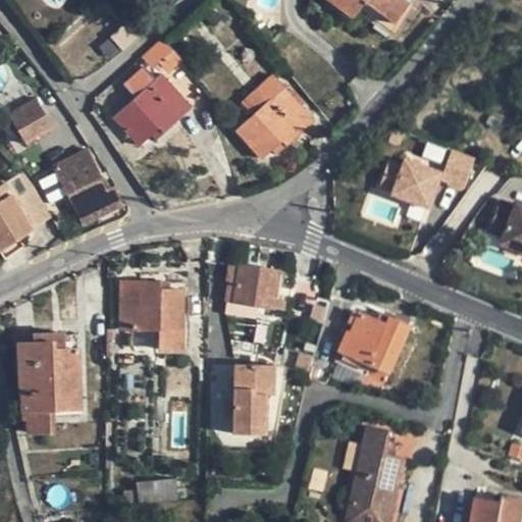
[(335,0),(355,15),(360,11),(375,23),(382,14),(396,23),(411,0),(335,0)]
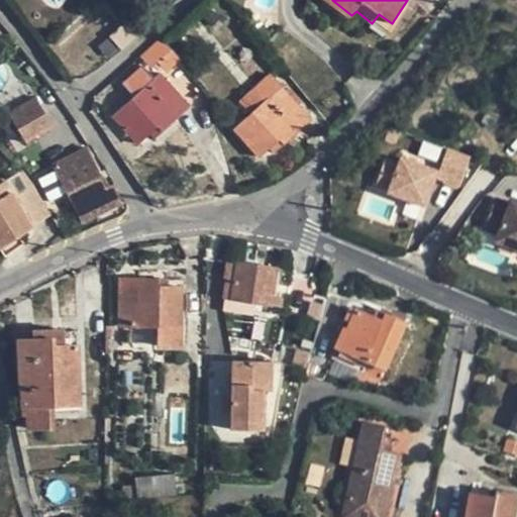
[(128,22),(116,33),(125,43),(137,32),(128,22)]
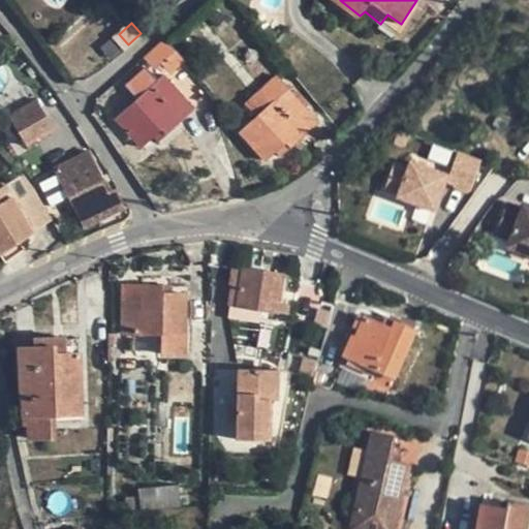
[(166,38),(147,57),(157,68),(168,59),(176,67),(184,61),(166,38)]
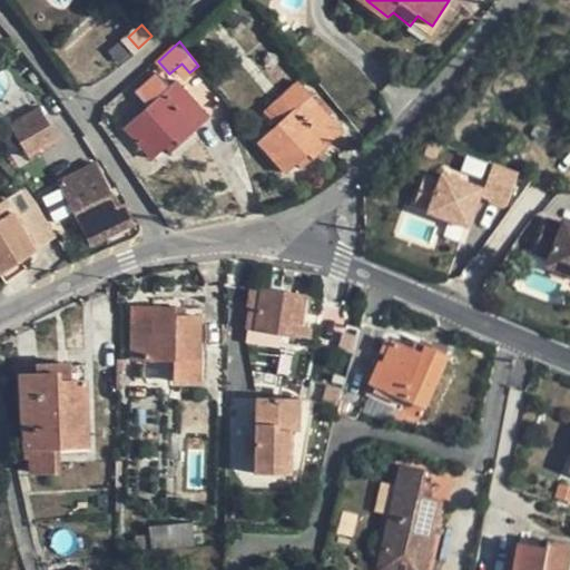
[(153,159),(165,148),(174,140),(180,146),(209,118),(177,81),(170,86),(158,72),(137,90),(149,106),(126,128),(153,159)]
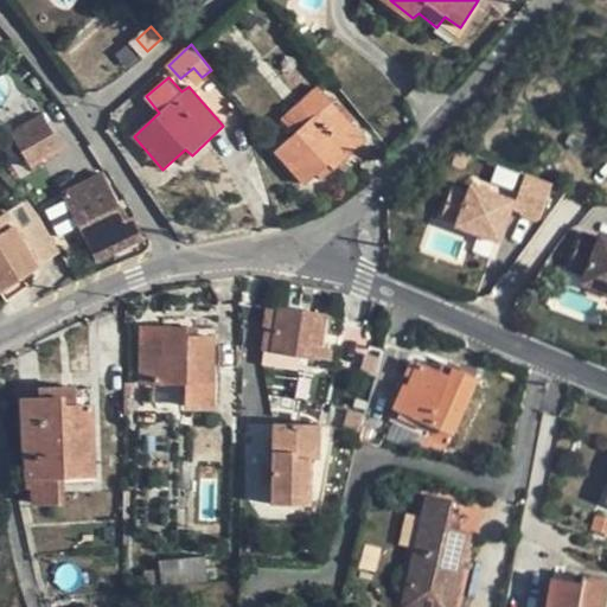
[(328,165),(334,170),(368,141),(319,87),(285,117),(298,134),(278,151),(294,170),(306,184),(318,173),(328,165)]
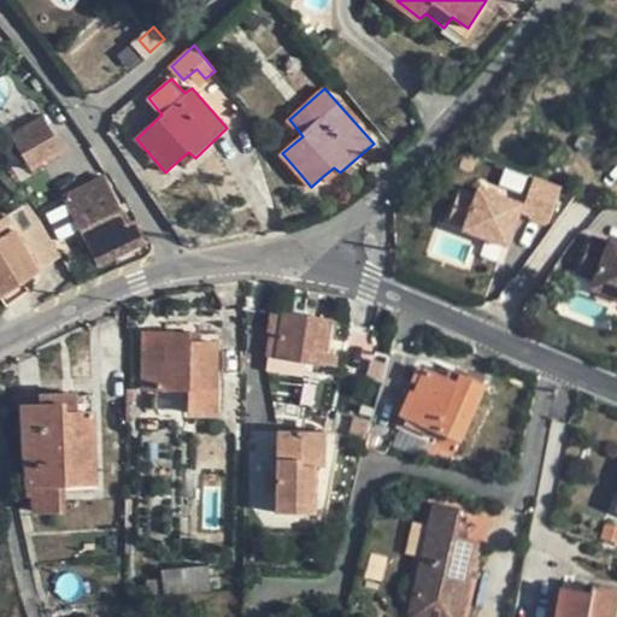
[(45,117),(15,133),(23,148),(53,133),(45,117)]
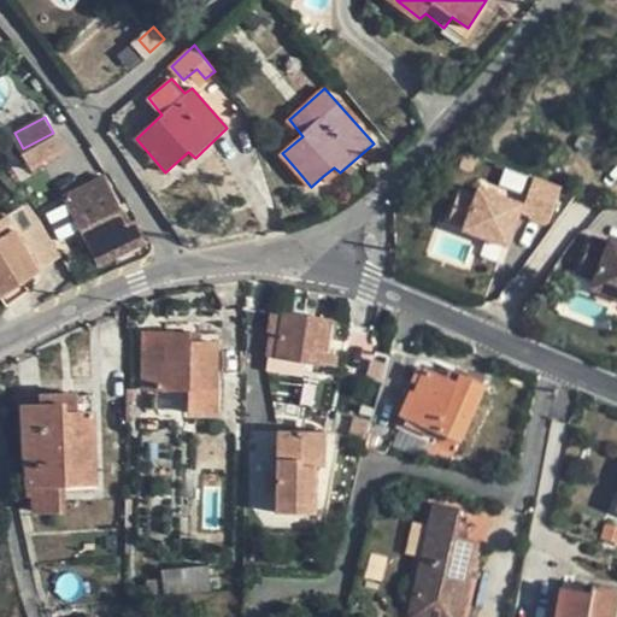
[(65,152),(58,136),(53,135),(24,153),(33,171),(65,152)]
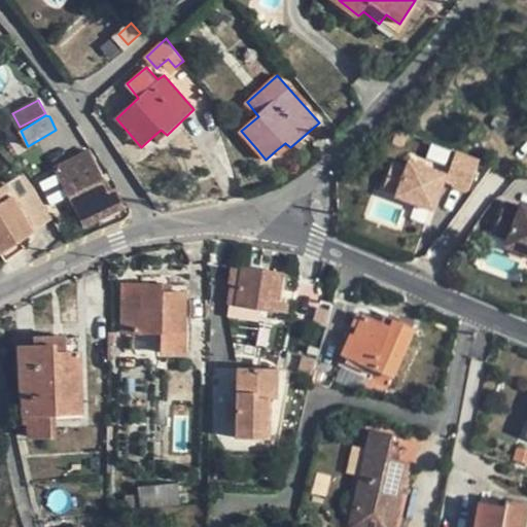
[(159,142),(167,135),(161,130),(152,137),(159,142)]
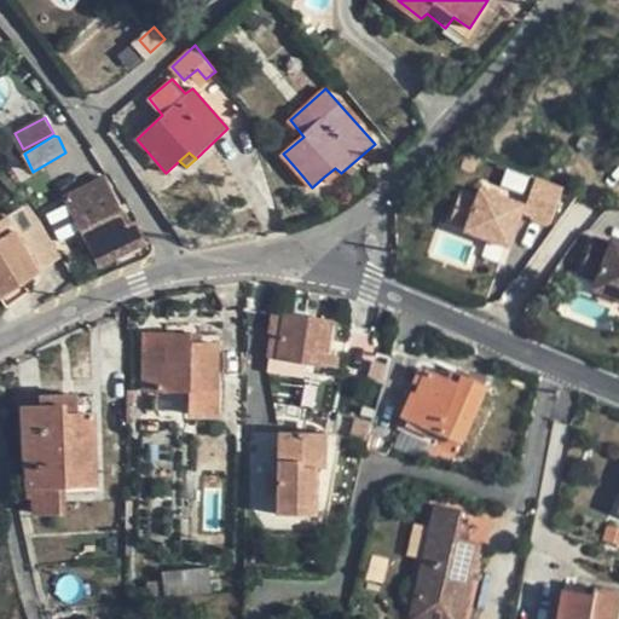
[(331,183),(341,173),(335,168),(324,177),(331,183)]
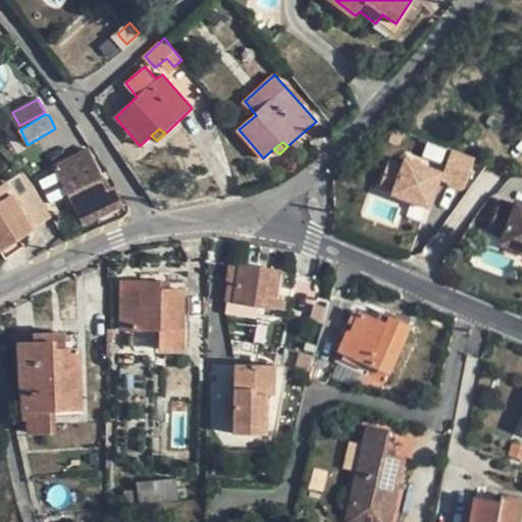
[(476,158),(453,149),(444,172),(441,178),(465,188),(476,158)]
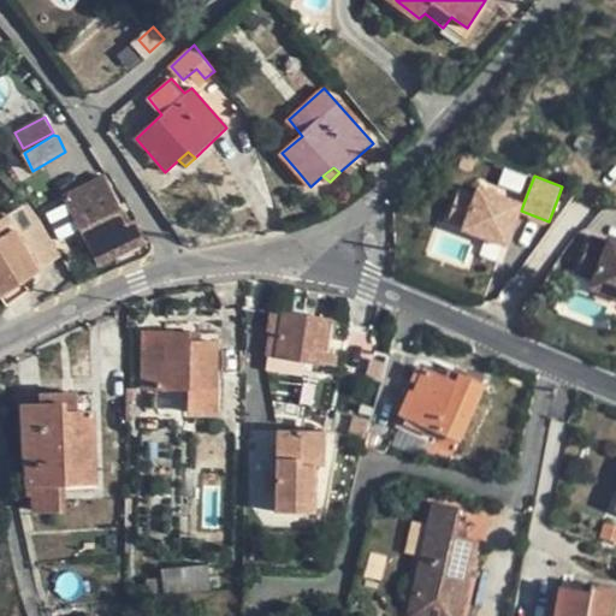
[(82,201),(70,207),(99,265),(147,242),(138,219),(129,223),(108,179),(78,194),(82,201)]
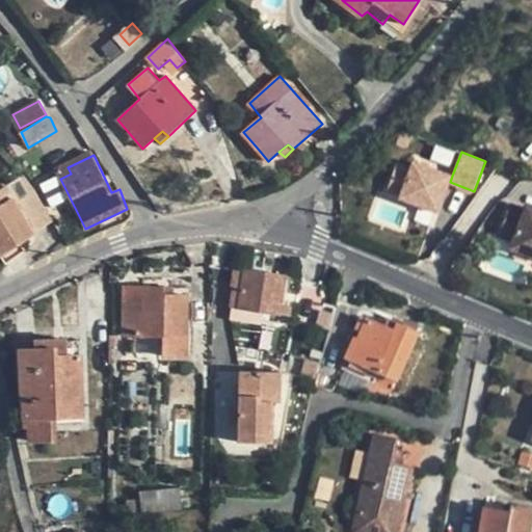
[(413,168),(397,163),(388,189),(402,195),(401,198),(440,212),(450,182),(452,176),(415,162),(413,168)]
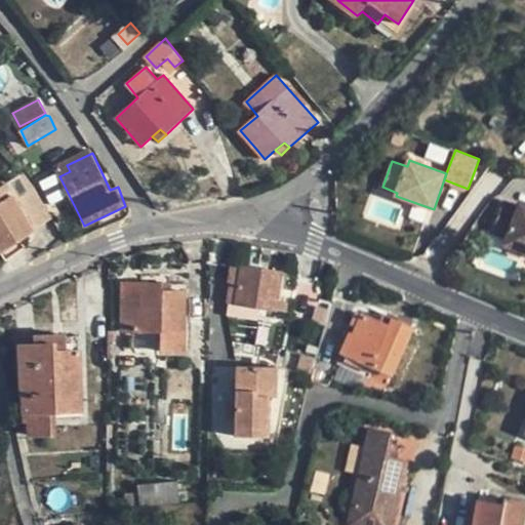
[(23,173),(5,185),(35,231),(51,219),(23,173)]
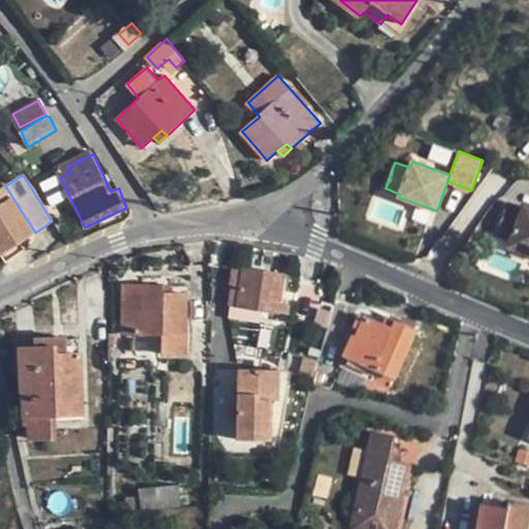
[(35,232),(5,186),(0,189),(0,251),(6,261),(26,248),(23,241),(35,232)]
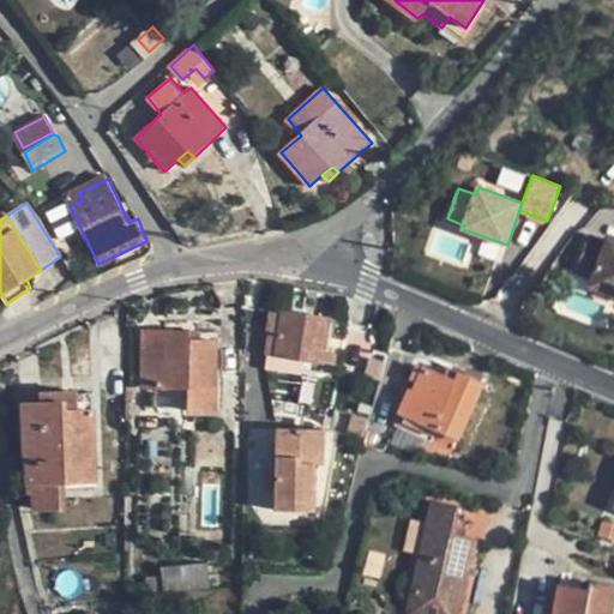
[(607,245),(589,238),(576,272),(594,280),(590,288),(613,296),(613,241),(609,240),(607,245)]
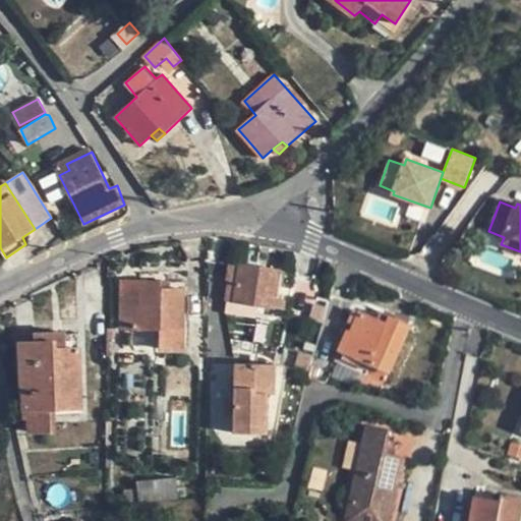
[(279,273),(258,269),(242,267),(232,265),(228,282),(231,283),(226,314),(235,315),(236,303),(257,307),(274,308),(279,273)]
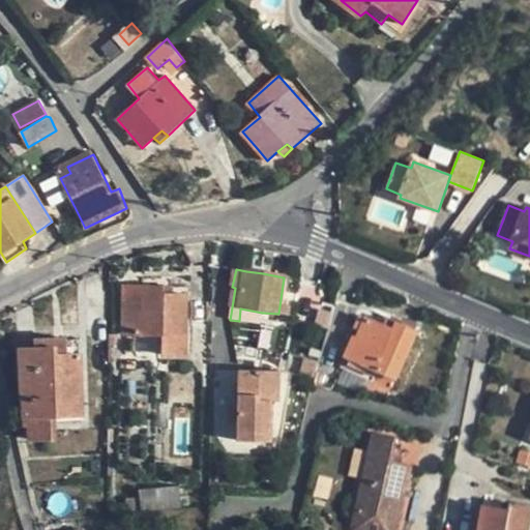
[(157,280),(121,280),(120,327),(159,328),(158,349),(181,349),(182,287),(157,286),(157,280)]
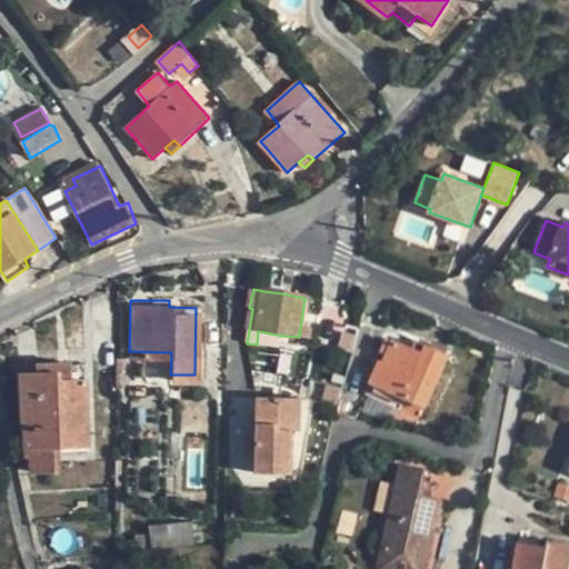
[(280,348),(281,336),(258,331),(257,345),(280,348)]
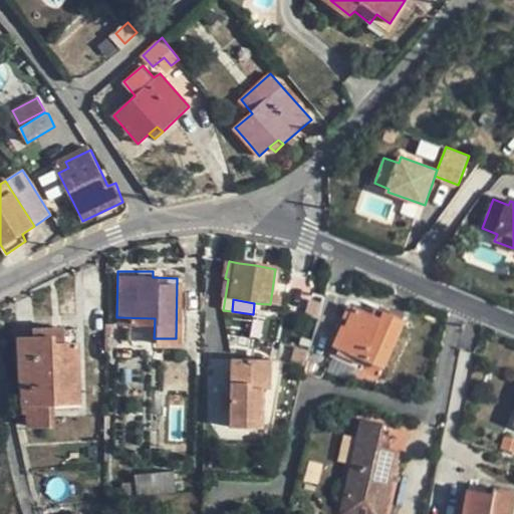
[(202,303),(186,303),(185,319),(202,319),(202,303)]
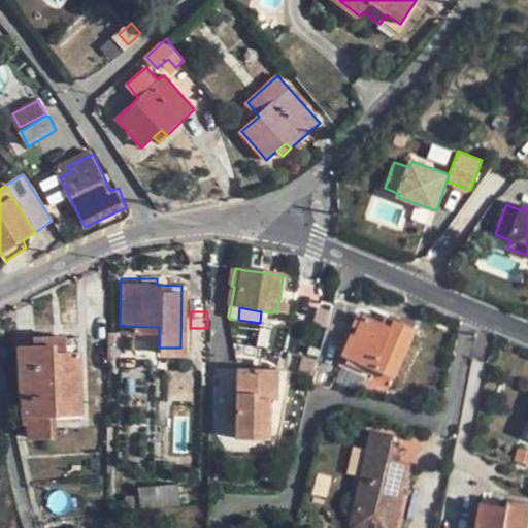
[(394,331),(365,319),(357,337),(354,336),(339,368),(371,383),(376,372),(396,380),(416,333),(397,324),(394,331)]
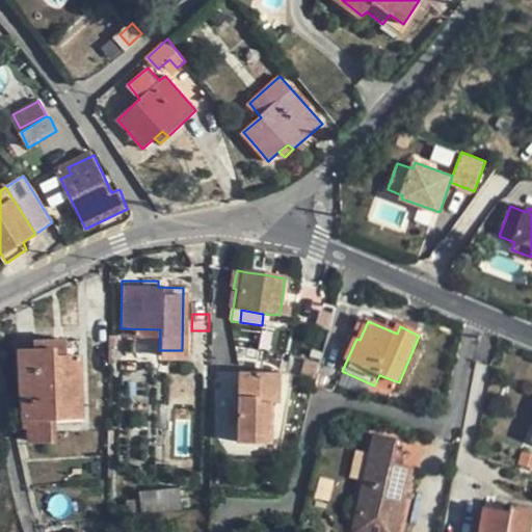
[(37,336),(38,344),(68,343),(67,335),(37,336)]
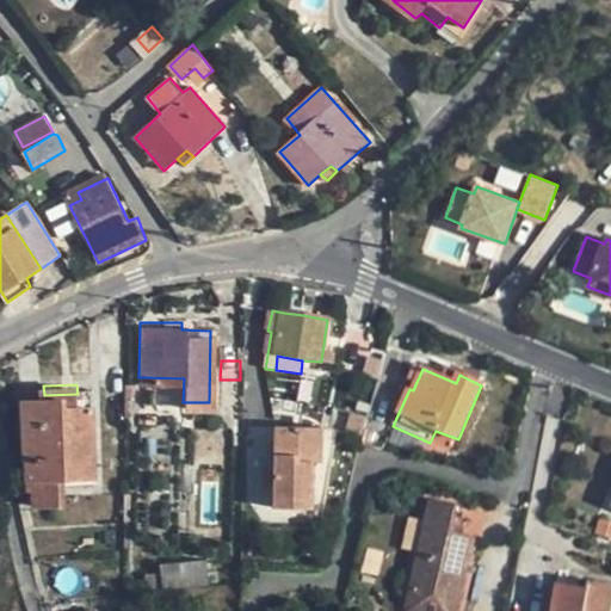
[(78,394),(44,395),(23,397),(28,452),(31,454),(32,486),(49,485),(50,500),(72,499),(69,474),(99,470),(94,400),(79,401),(78,394)]
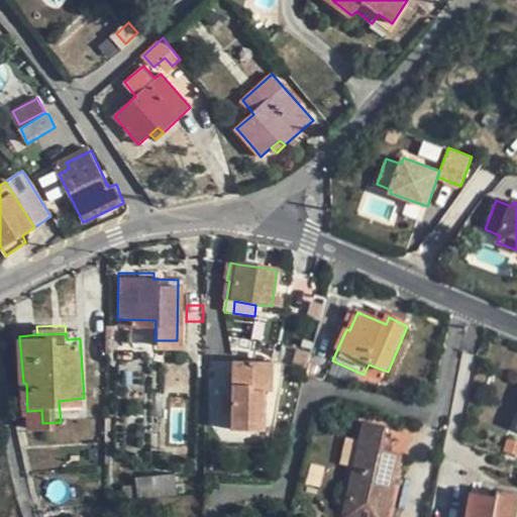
[(273,363),(233,363),(231,431),(265,431),(265,392),(273,392),(273,363)]
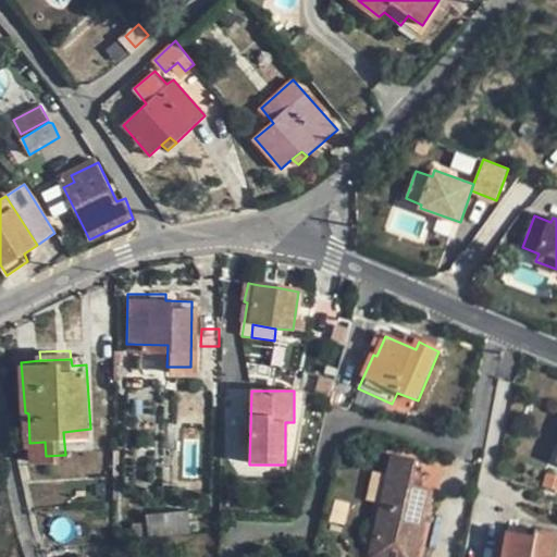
[(412,487),(415,479),(418,463),(395,458),(378,525),(370,525),(366,544),(403,552),(411,519),(426,522),(433,492),(422,490),(412,487)]
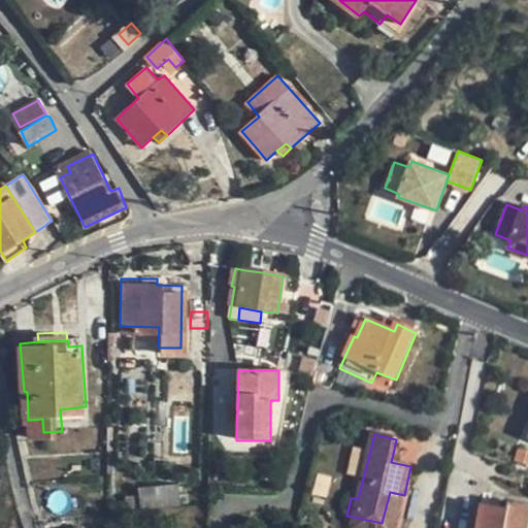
[(527,453),(500,444),(496,458),(527,467),(527,453)]
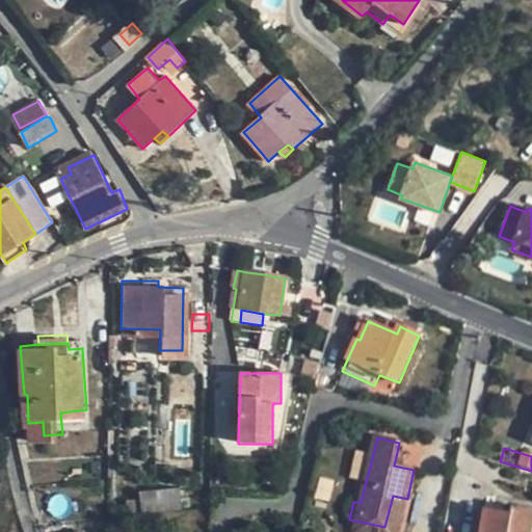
[(405,459),(396,457),(394,466),(403,468),(405,459)]
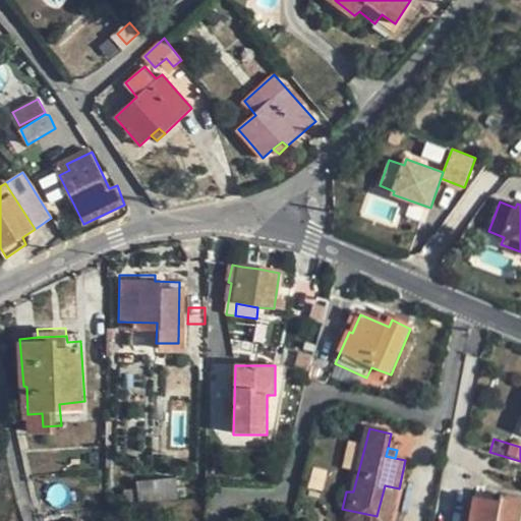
[(139,505),(179,502),(178,479),(137,482),(138,490),(139,505)]
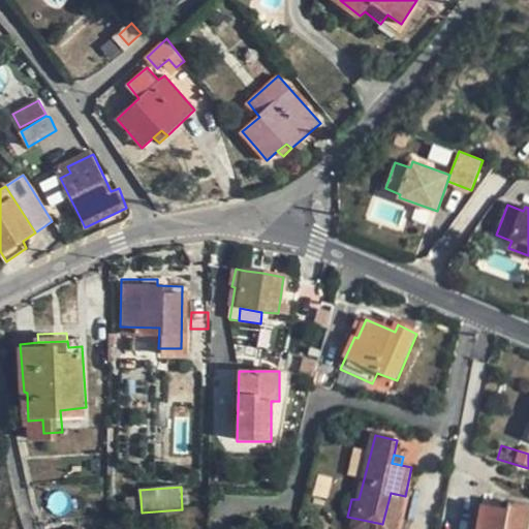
[(126,499),(127,514),(142,512),(141,498),(126,499)]
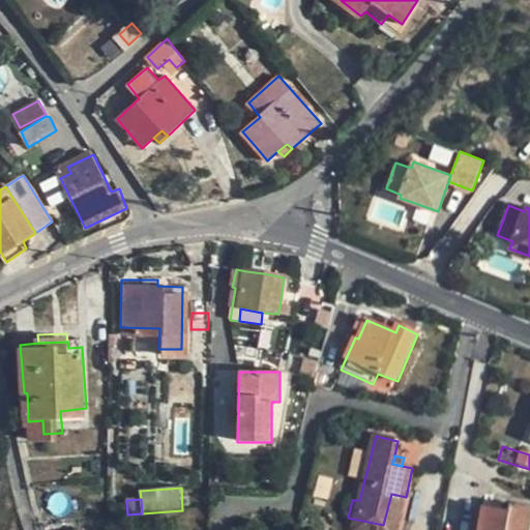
[(512,511),(486,506),(480,529),(529,529),(529,528),(529,508),(513,505),(512,511)]
